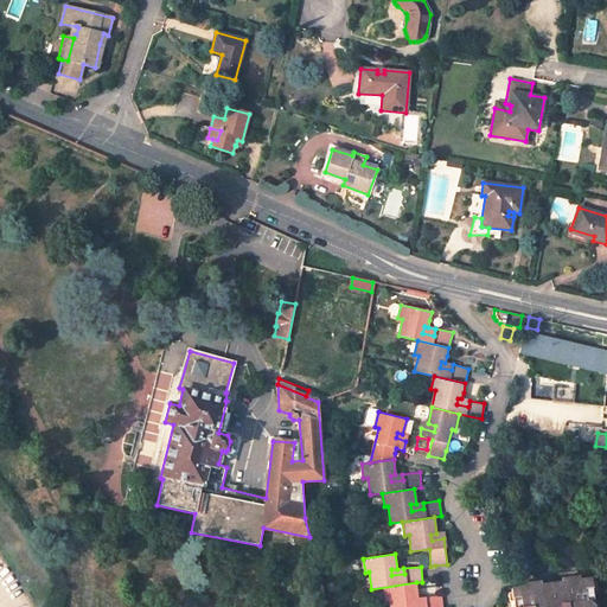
[(521,606),(594,606),(594,605),(587,606),(586,589),(592,588),(590,579),(580,580),(579,576),(562,579),(562,586),(556,587),(548,588),(541,589),(540,581),(523,583),(523,587),(512,589),(513,599),(519,598),(521,606)]
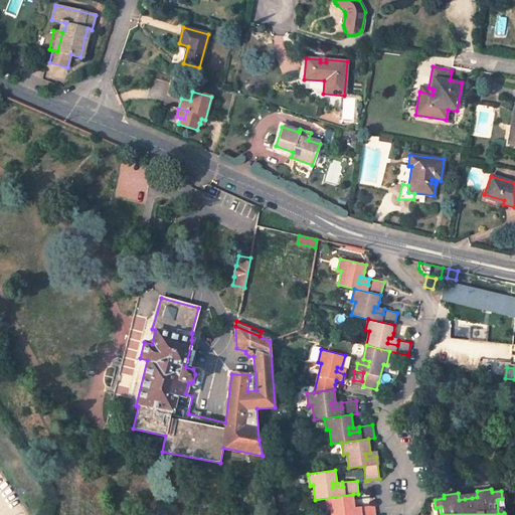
[(349,508),(354,508),(353,494),(326,498),(327,510),(331,510),(331,514),(375,514),(374,505),(368,506),(361,507),(361,513),(350,514),(349,508)]
